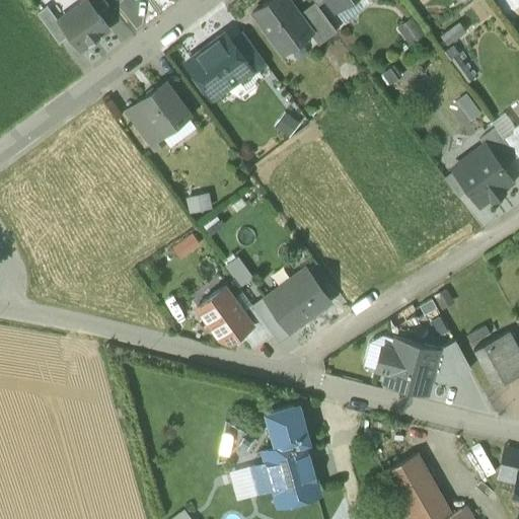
[(86,0),(58,22),(68,35),(79,51),(108,28),(98,14),(86,0)]
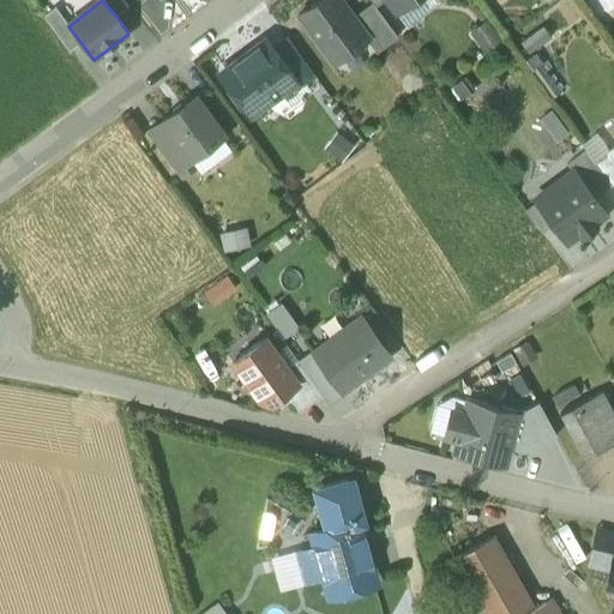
[(128,7),(121,0),(102,0),(116,17),(128,7)]
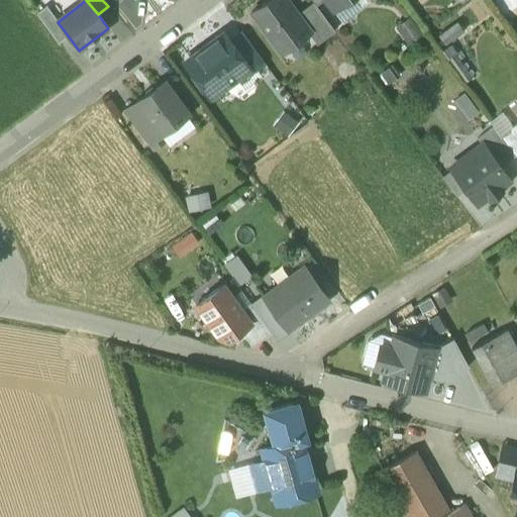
[(286,0),(268,0),(250,13),(281,54),(282,53),(279,48),(289,41),(296,42),(308,33),(310,32),(297,14),(286,0)]
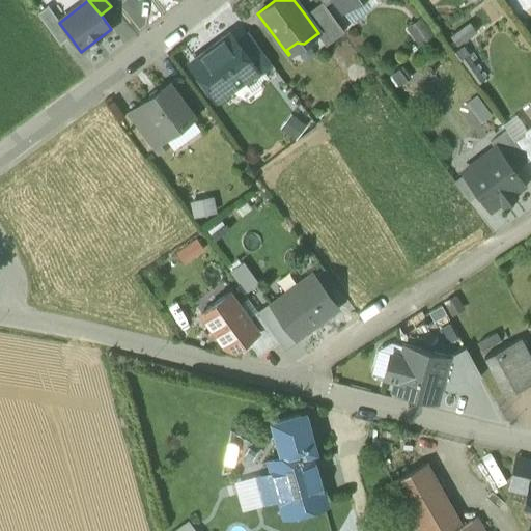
[(335,0),(342,9),(356,0),(335,0)]
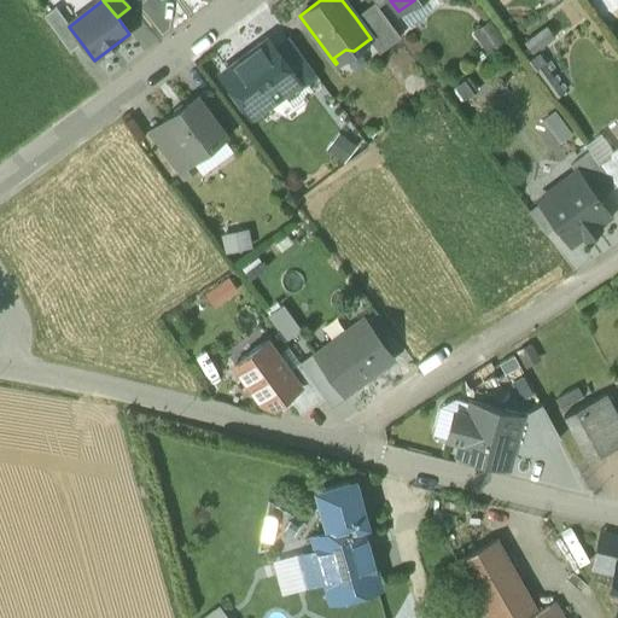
[(378,7),(374,3),(355,17),(371,39),(368,40),(379,54),(400,38),(378,7)]
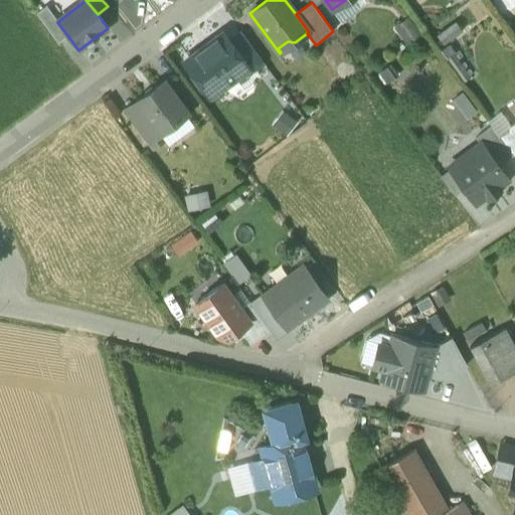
[(46,6),(36,14),(57,43),(67,35),(57,22),(46,6)]
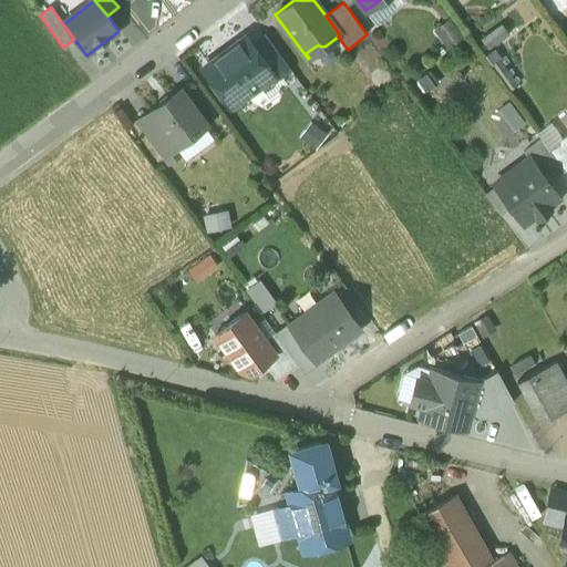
[(452,18),(435,29),(449,49),(465,38),(452,18)]
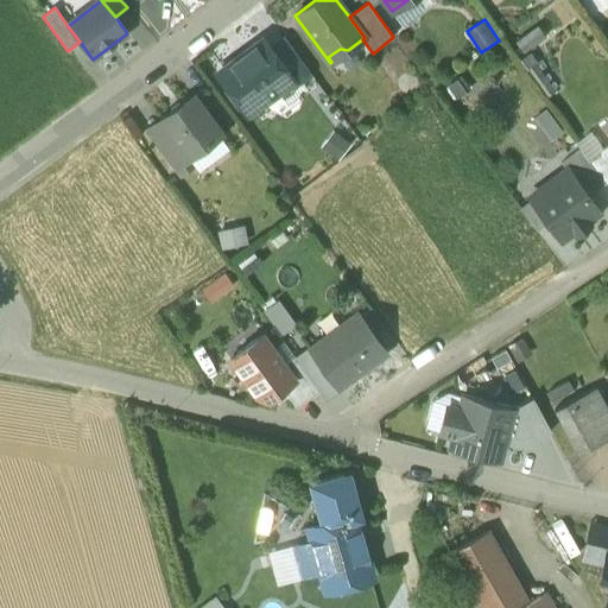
[(526,50),(549,36),(540,24),(518,39),(526,50)]
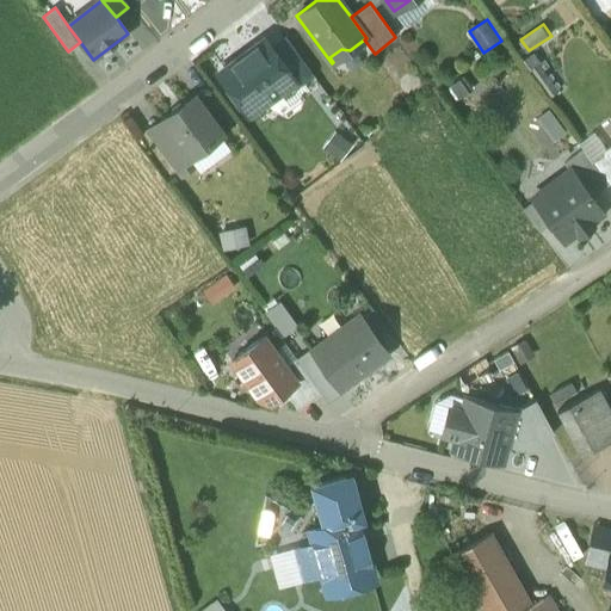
[(312,74),(287,39),(271,51),(295,82),(294,84),(295,86),(312,74)]
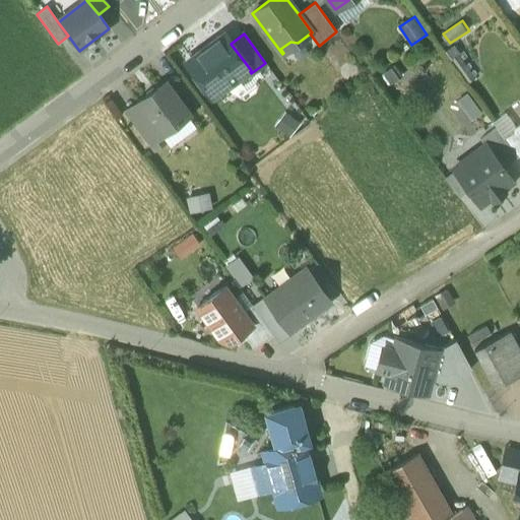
[(214,47),(205,54),(199,53),(190,60),(191,61),(189,62),(189,68),(192,72),(198,73),(199,73),(211,88),(216,89),(221,86),(228,86),(250,71),(251,70),(231,44),(224,35),(215,41),(214,47)]
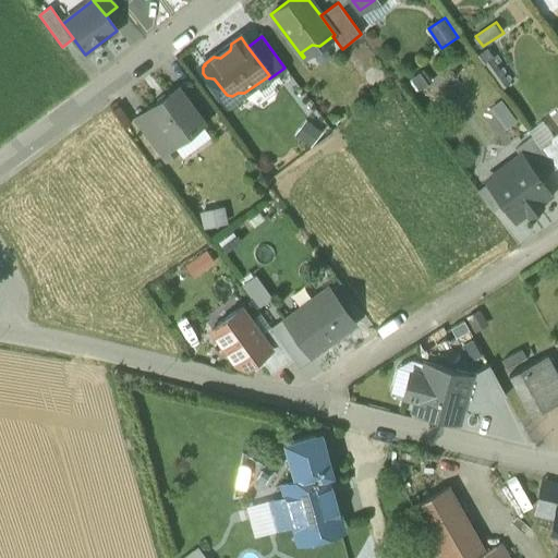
[(167,97),(164,95),(157,99),(158,102),(146,111),(158,126),(172,146),(174,145),(169,140),(181,131),(185,136),(202,124),(177,89),(167,97)]
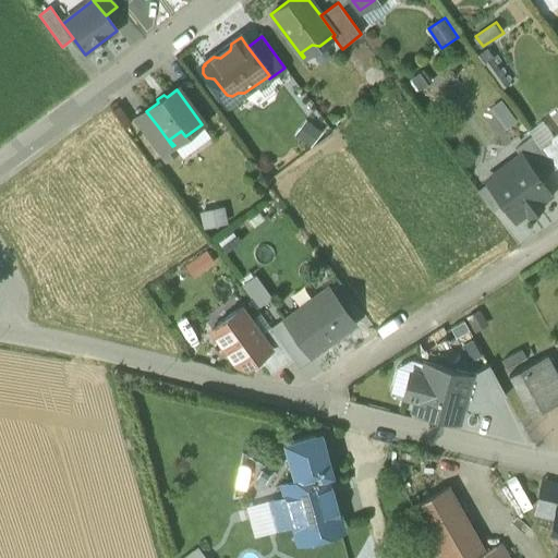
[(172,146),(158,126),(146,111),(134,120),(165,162),(179,152),(174,145),(172,146)]
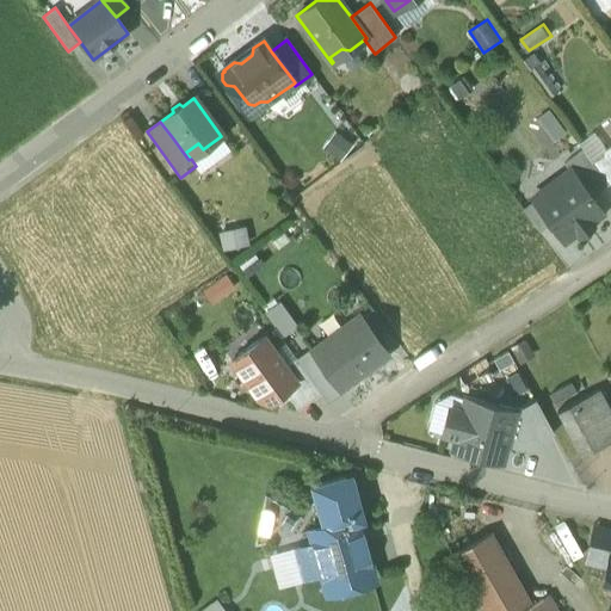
[(334,129),(326,150),(345,159),(355,139),(334,129)]
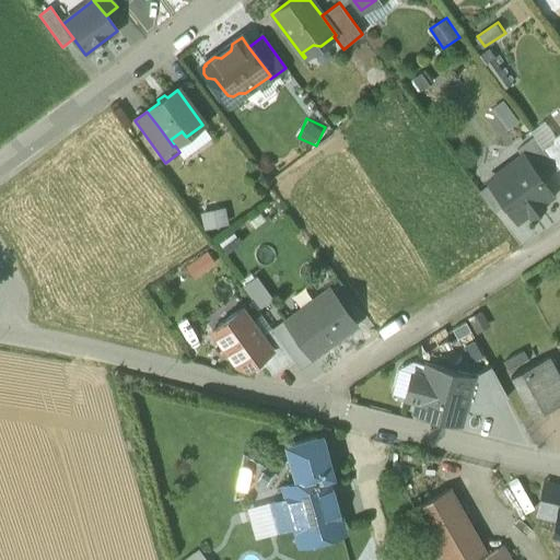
[(534,137),(516,150),(522,156),(523,156),(540,181),(557,168),(543,149),(534,137)]
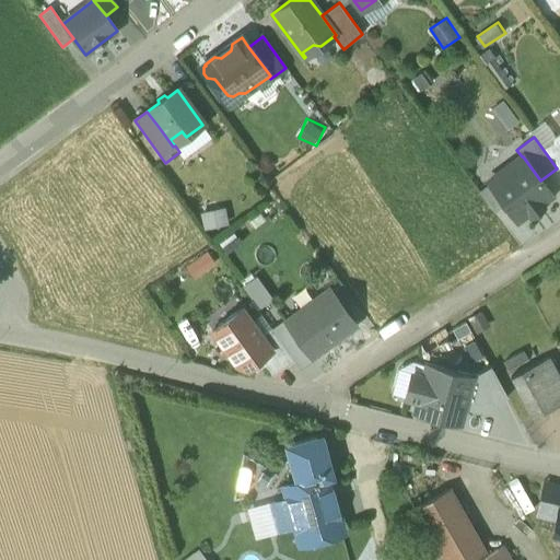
[(559,147),(555,140),(543,149),(557,168),(559,172),(559,147)]
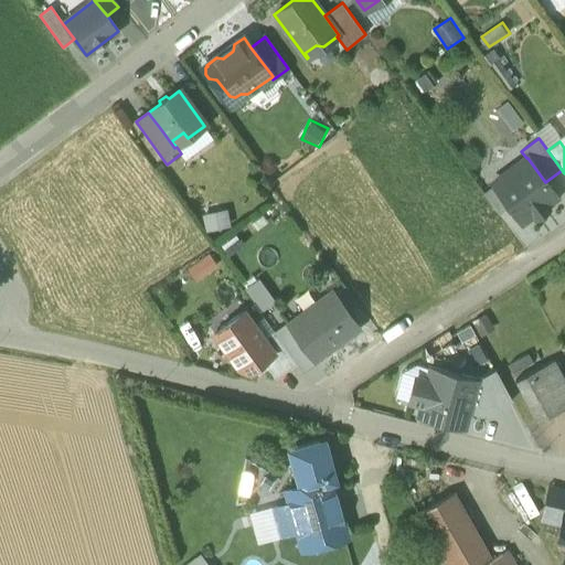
[(530,163),(513,176),(510,170),(492,183),(521,223),(533,214),(535,217),(546,210),(544,205),(556,196),(545,182),(528,158),(526,158),(530,163)]
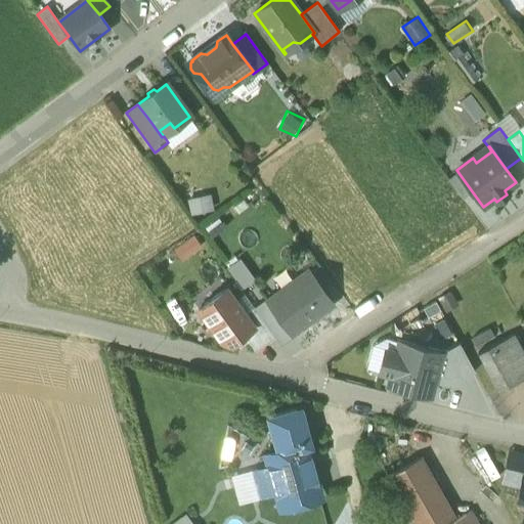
[(214,194),(190,198),(192,212),(216,209),(214,194)]
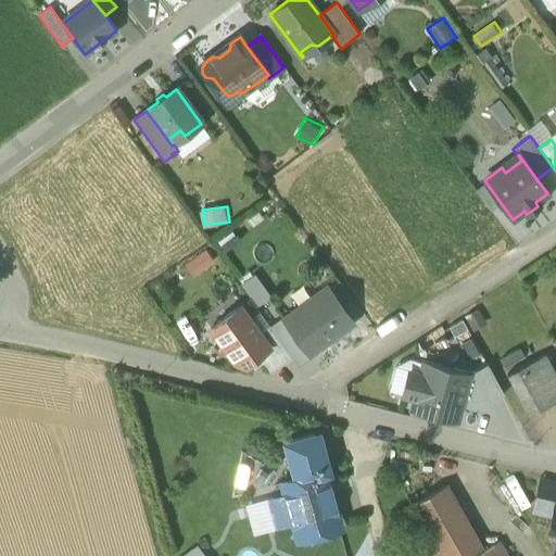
[(194,276),(218,262),(209,247),(185,262),(194,276)]
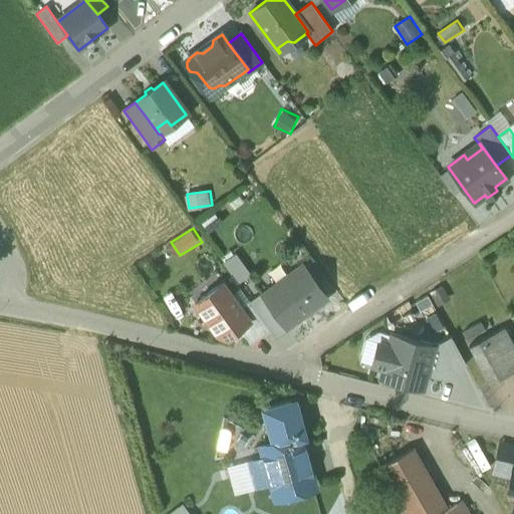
[(240,253),(227,260),(238,282),(251,276),(240,253)]
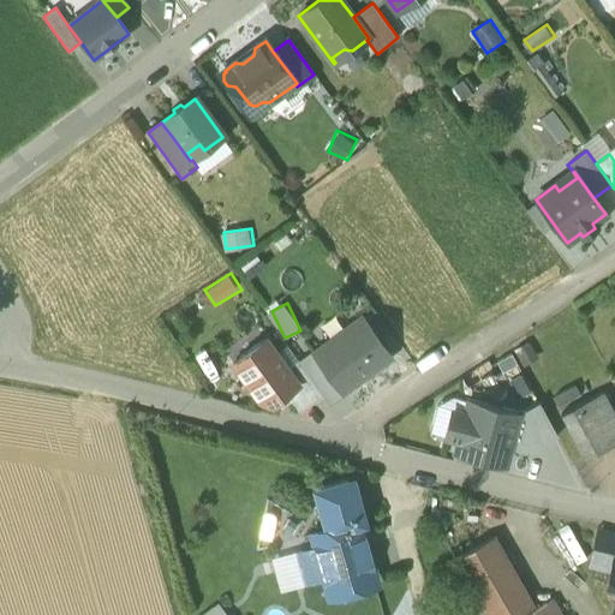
[(314,354),(341,392),(389,357),(362,320),(314,354)]
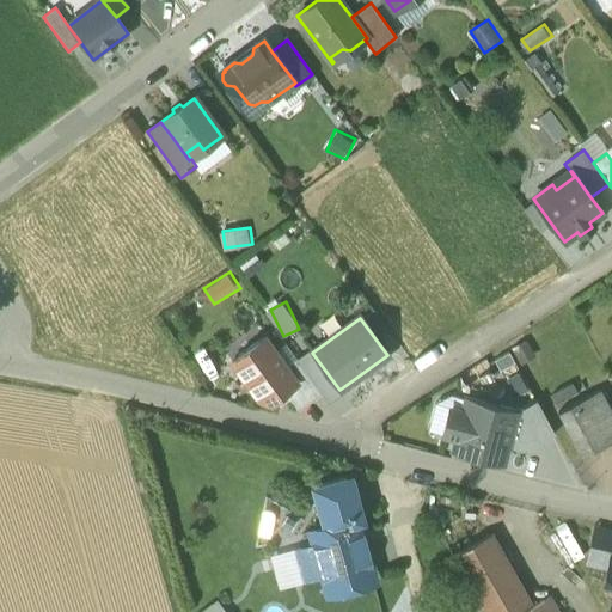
[(285,368),(263,340),(232,362),(258,398),(270,402),(285,392),(295,384),(285,368)]
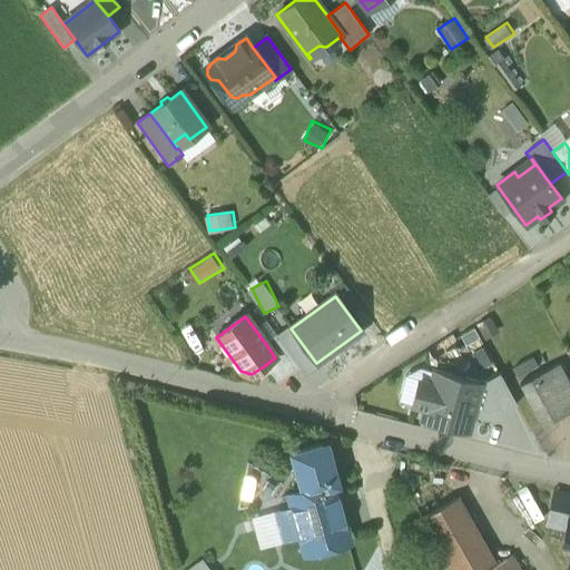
[(473,327),(460,335),(465,345),(479,337),(473,327)]
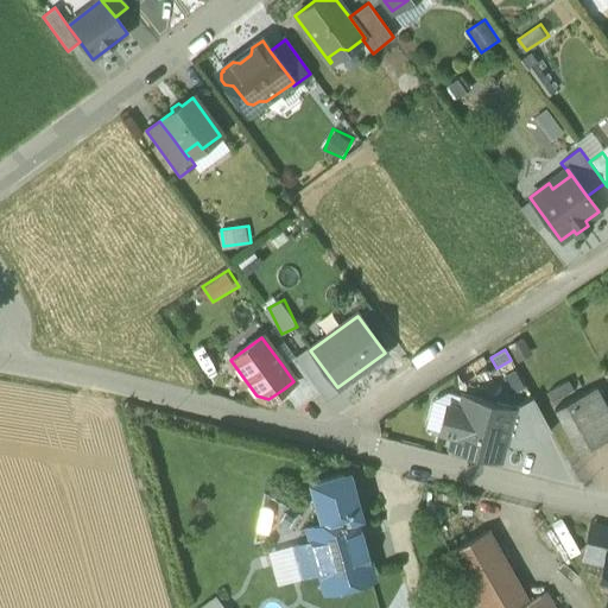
[(320,392),(295,358),(283,366),(293,381),(283,390),(295,406),(298,407),(320,392)]
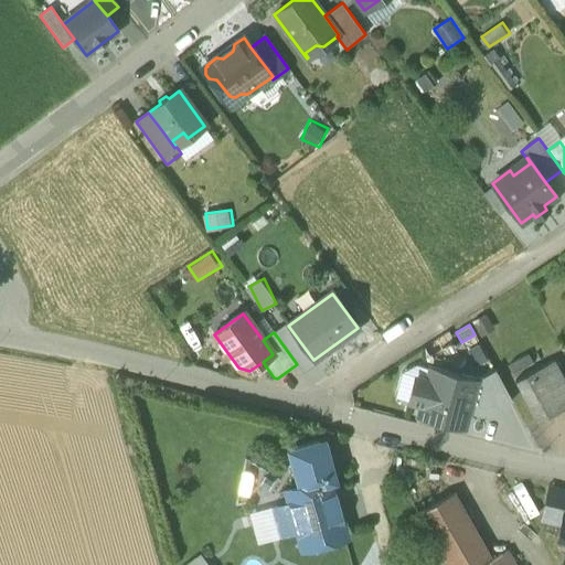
[(564,381),(553,359),(514,381),(537,422),(557,411),(555,406),(564,401),(564,381)]
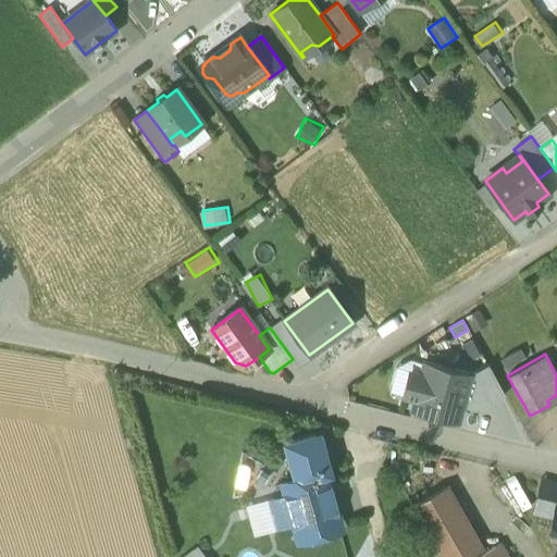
[(465,394),(469,375),(423,363),(420,374),(409,371),(403,396),(415,399),(411,410),(457,421),(465,394)]
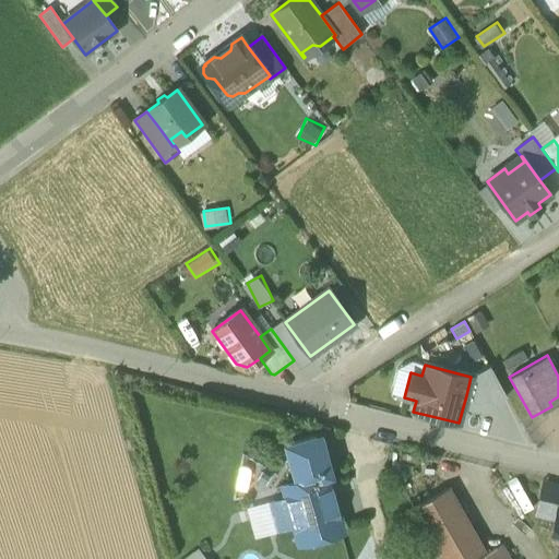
[(490,367),(471,377),(466,395),(474,396),(482,411),(507,397),(490,367)]
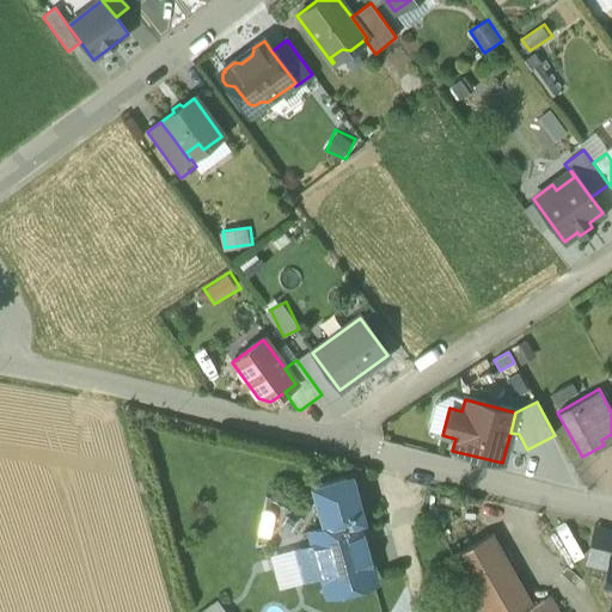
[(350,477),(312,488),(324,528),(311,533),(314,546),(303,550),(299,555),(304,574),(310,576),(322,573),(326,588),(330,587),(331,592),(337,595),(347,592),(350,586),(349,582),(372,575),(357,522),(362,521),(350,477)]
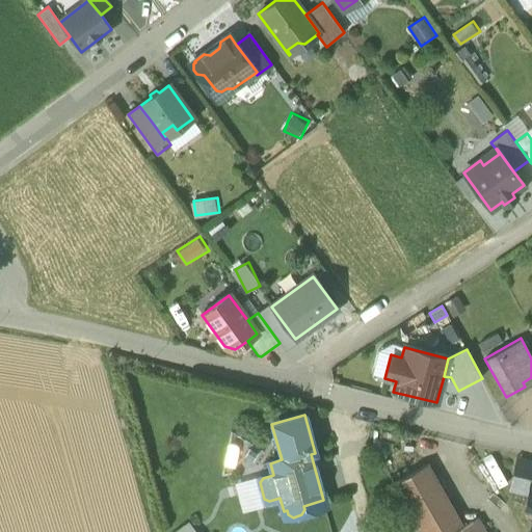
[(393,482),(421,531),(451,531),(463,525),(428,462),(393,482)]
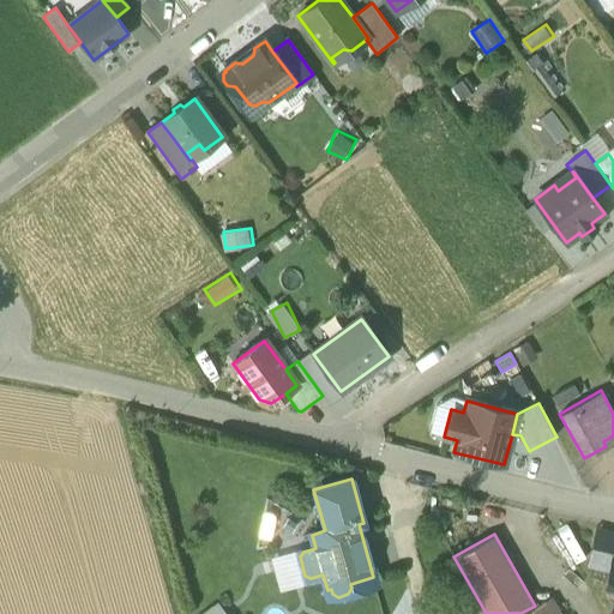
[(603,571),(606,561),(608,551),(591,546),(587,567),(603,571)]
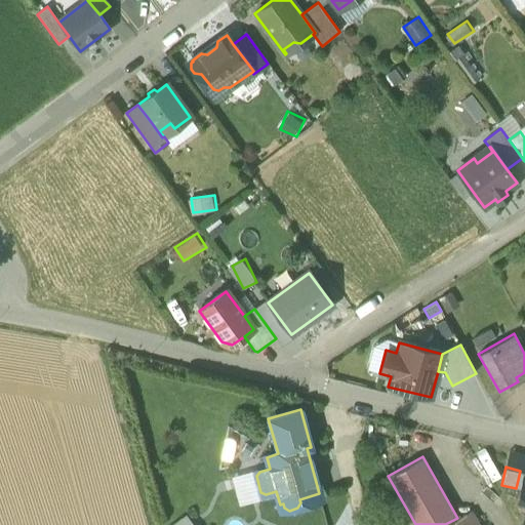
[(523,512),(524,501),(524,481),(518,480),(516,488),(511,510),(523,512)]
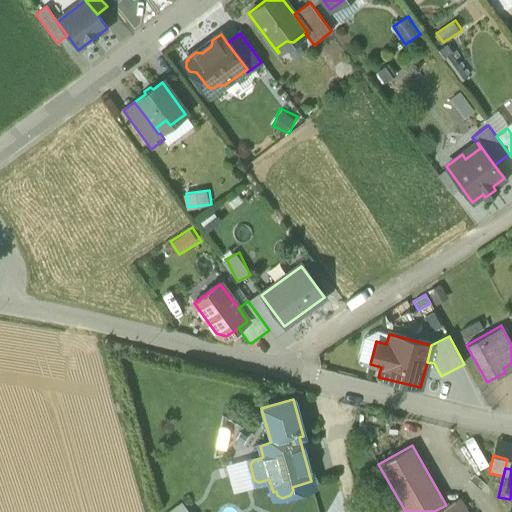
[(434,511),(468,511),(461,498),(446,505),(434,511)]
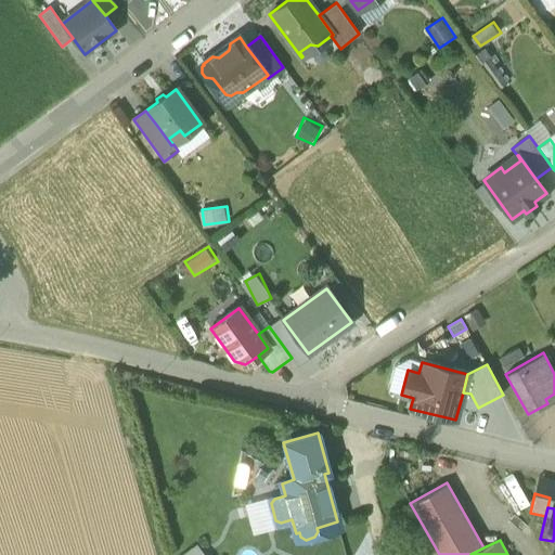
[(207,554),(198,542),(181,554),(207,554)]
